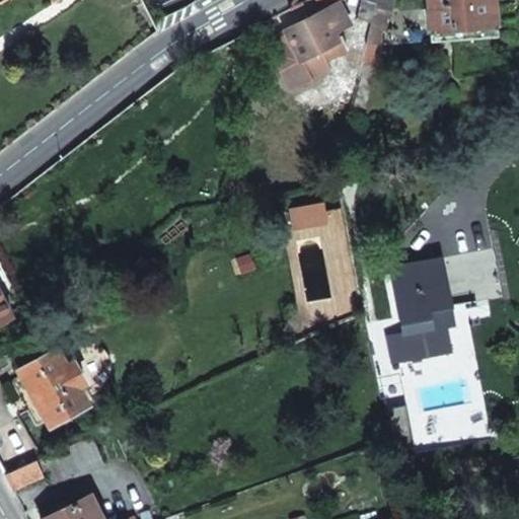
[(142,0),(156,29),(186,13),(178,0),(142,0)]
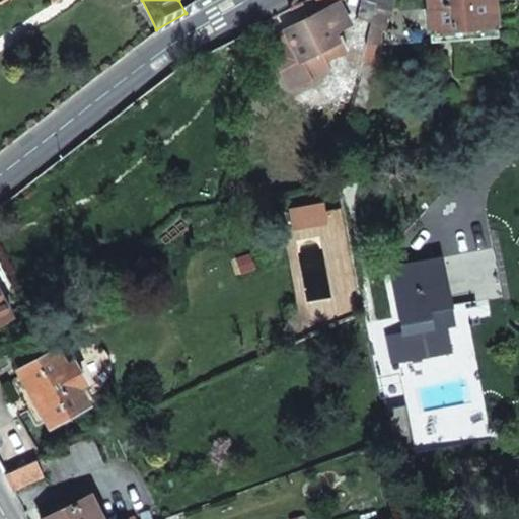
[(178,0),(186,13),(200,6),(196,0),(178,0)]
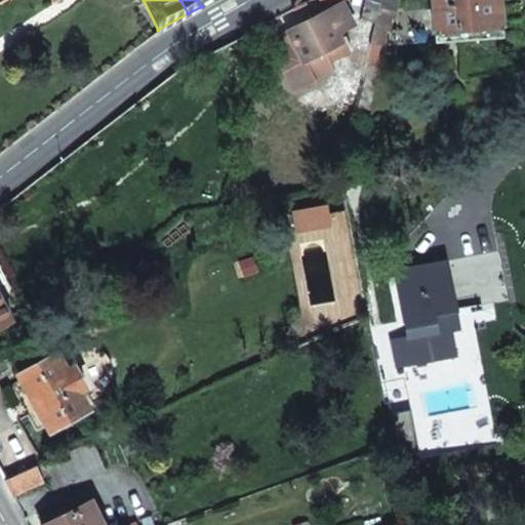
[(363,0),(359,17),(376,24),(379,9),(380,0),(363,0)]
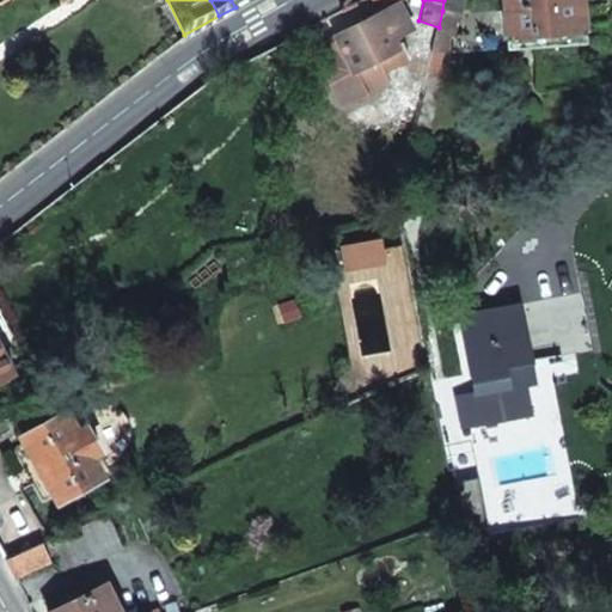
[(444,0),(442,11),(458,13),(460,14),(464,0),(444,0)]
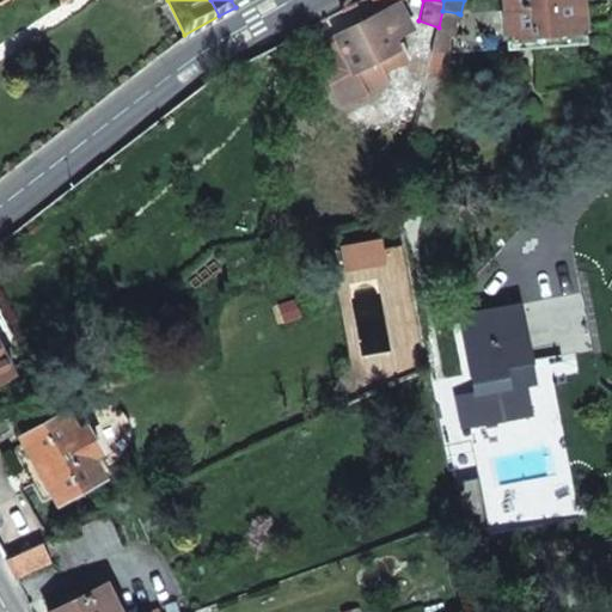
[(586,43),(581,0),(502,0),(507,48),(586,43)]
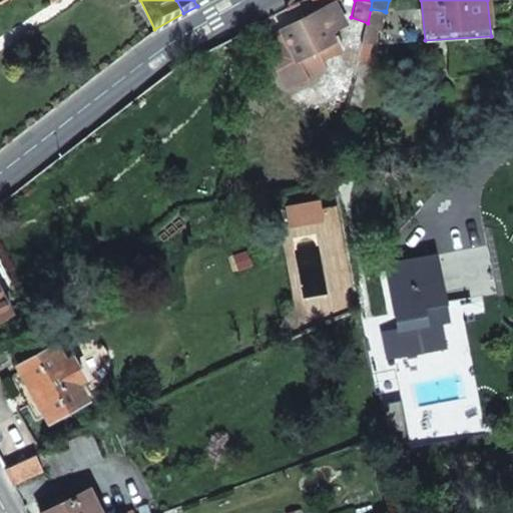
[(333,3),(281,30),(289,44),(284,46),(276,70),(285,88),(325,68),(320,59),(334,52),(343,48),(333,29),(344,23),(333,3)]
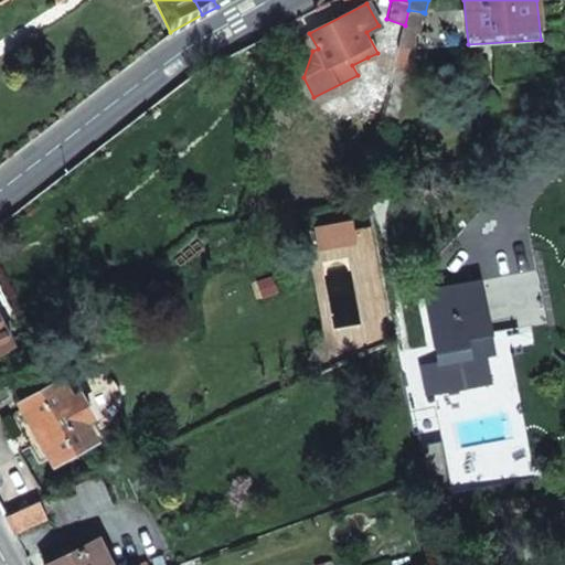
[(413,48),(414,48),(423,12),(408,10),(405,25),(400,48),(413,48)]
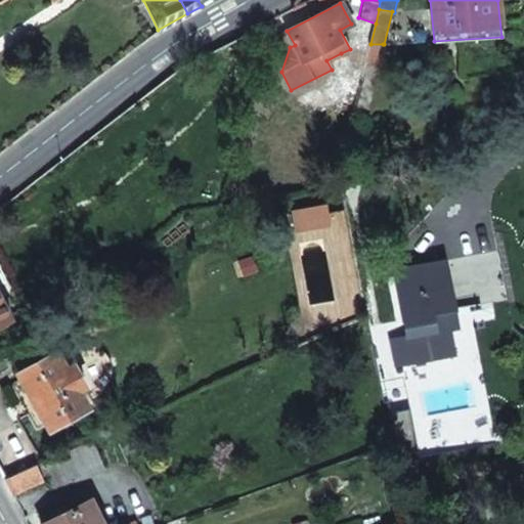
[(370,44),(352,121),(363,124),(383,44),(370,44)]
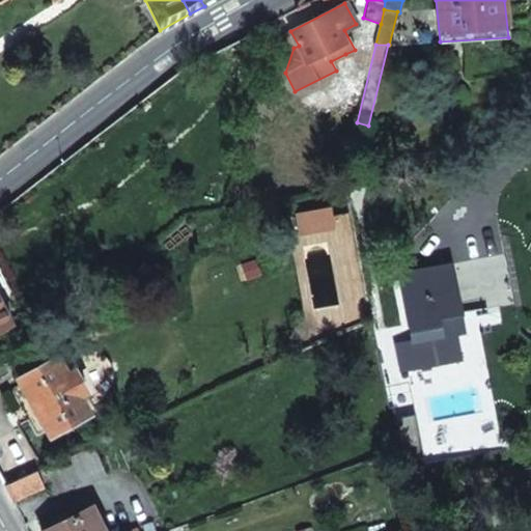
[(345,54),(331,61),(336,71),(342,67),(345,54)]
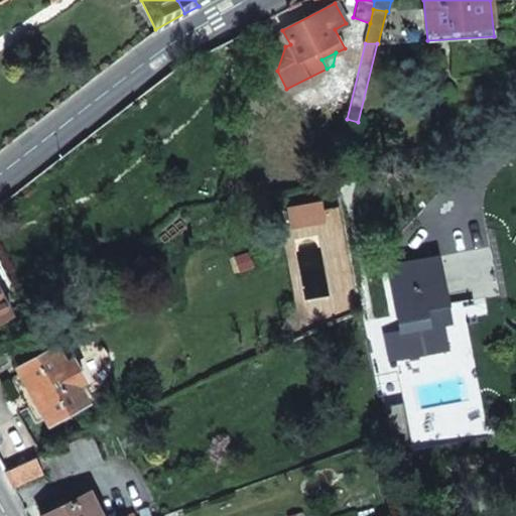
[(289,230),(323,223),(319,206),(285,213),(289,230)]
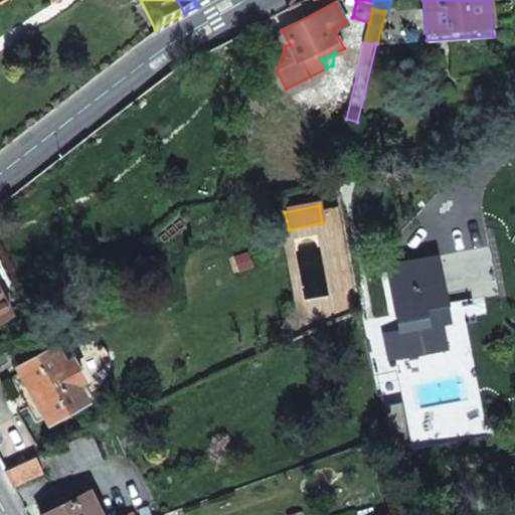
[(398,331),(392,332),(397,358),(446,349),(441,319),(439,306),(447,304),(439,256),(387,267),(398,331)]
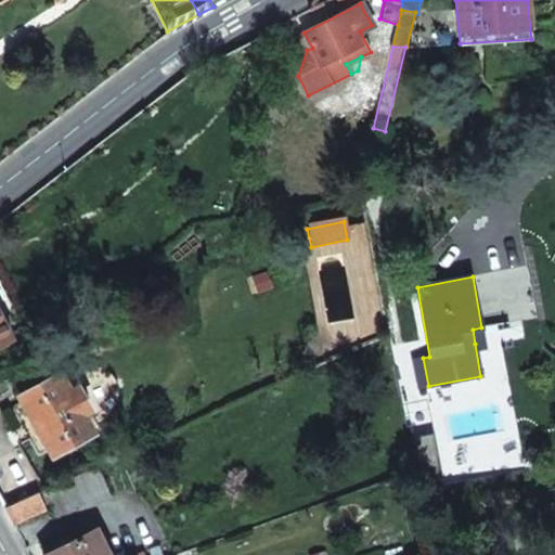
[(0,344),(13,338),(0,311),(0,344)]
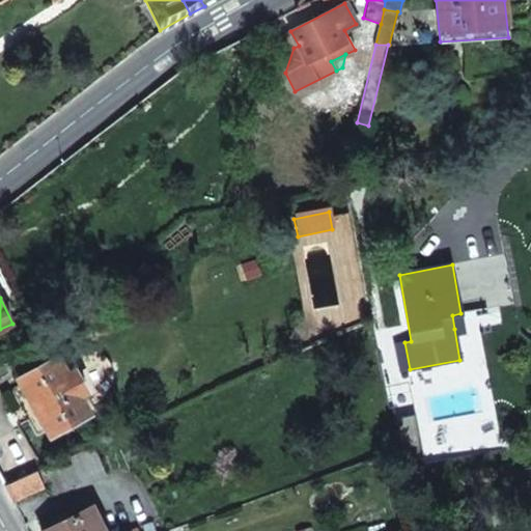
[(452,315),(454,329),(464,327),(460,313),(452,315)]
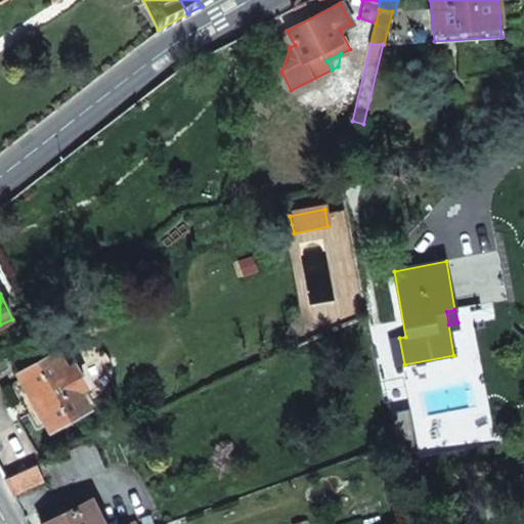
[(399,338),(389,340),(394,366),(404,364),(399,338)]
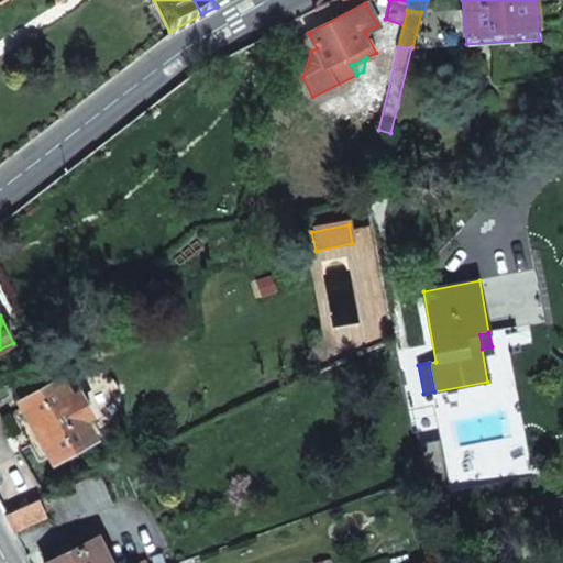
[(19,400),(23,407),(51,456),(54,463),(95,440),(88,427),(94,423),(101,435),(114,429),(112,423),(117,417),(120,409),(122,401),(121,394),(118,386),(113,379),(107,374),(99,371),(90,370),(83,372),(79,366),(66,374),(69,379),(63,383),(59,377),(19,400)]
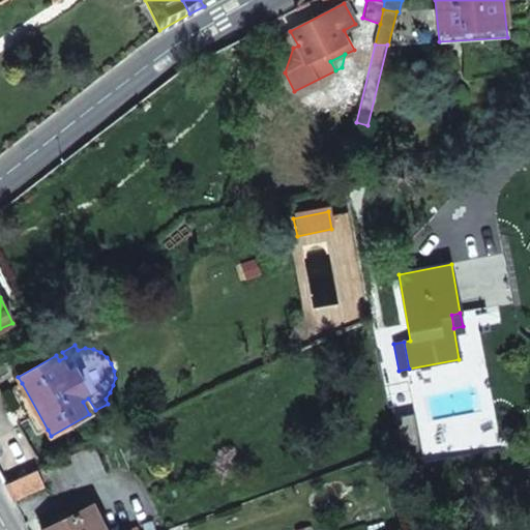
[(48,430),(22,383),(10,389),(20,406),(27,419),(37,435),(48,430)]
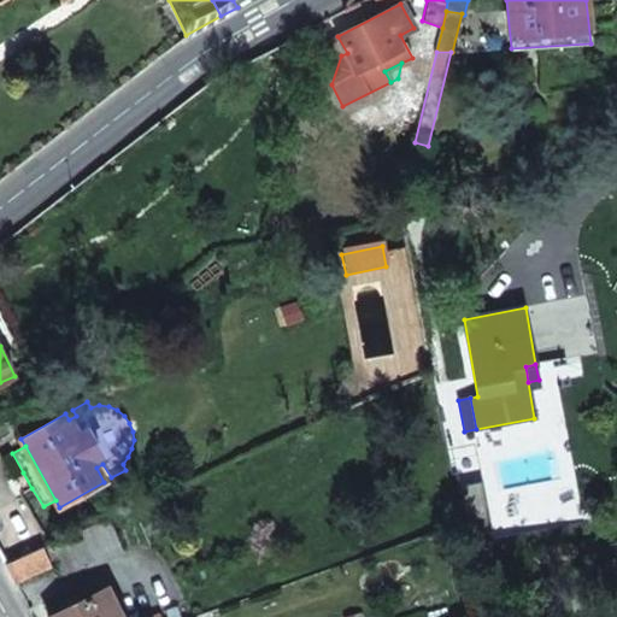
[(31,488),(23,472),(13,477),(23,493),(31,488)]
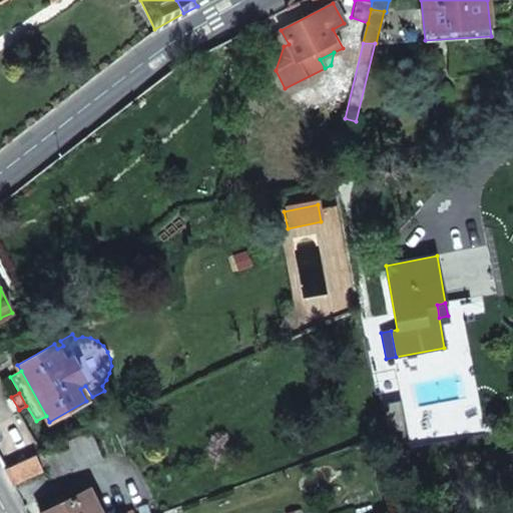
[(379,405),(385,432),(404,428),(399,401),(379,405)]
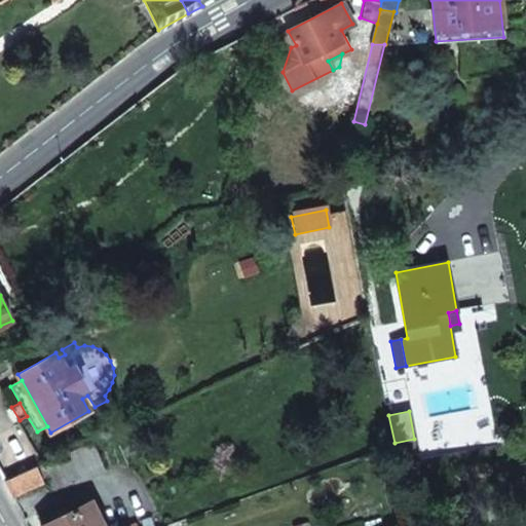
[(414,439),(395,443),(399,465),(419,461),(414,439)]
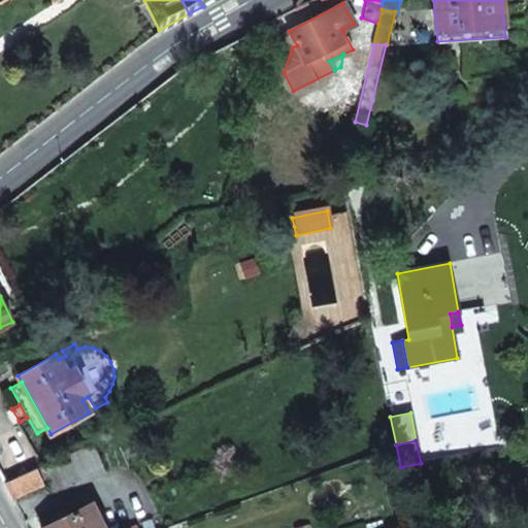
[(105,471),(93,442),(36,467),(43,484),(36,487),(58,492),(105,471)]
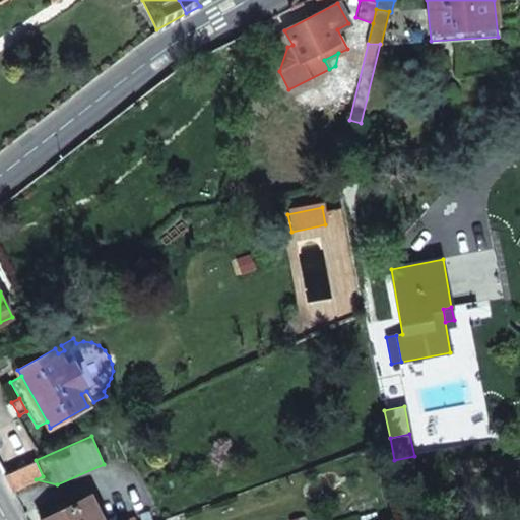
[(43,476),(36,460),(3,474),(12,491),(36,479),(43,476)]
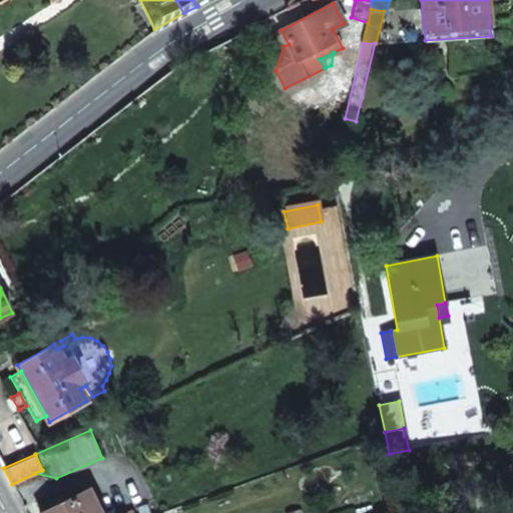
[(45,512),(97,512),(87,492),(68,502),(55,508),(45,512)]
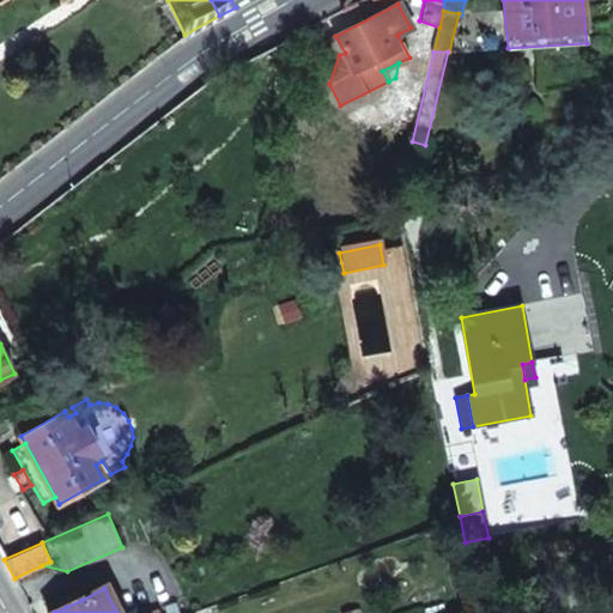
[(62,599),(66,607),(82,600),(77,592),(62,599)]
